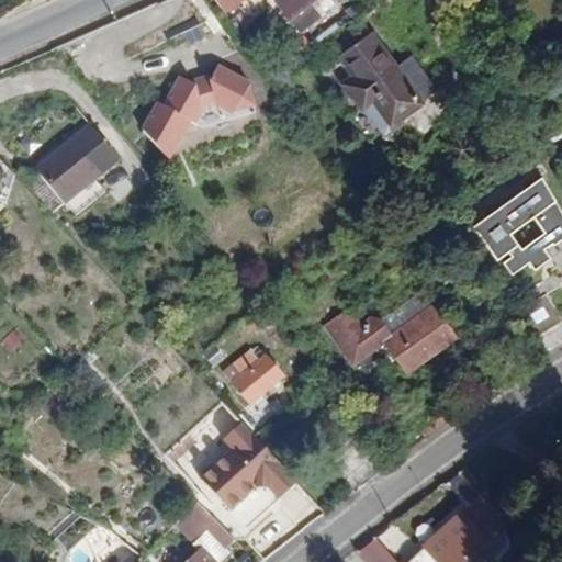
[(217,0),(229,14),(247,0),(217,0)]
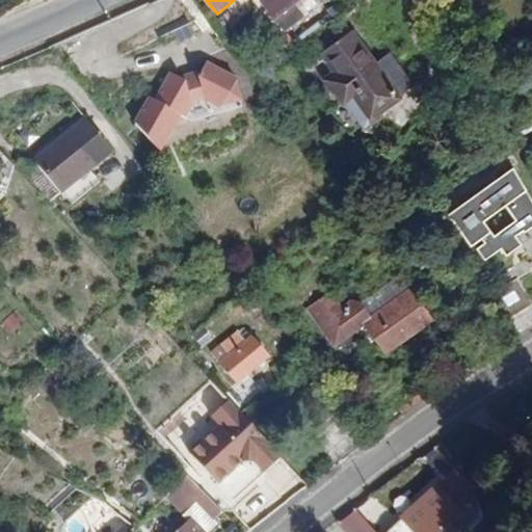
[(265,0),(286,28),(301,18),(293,7),(300,0),(265,0)]
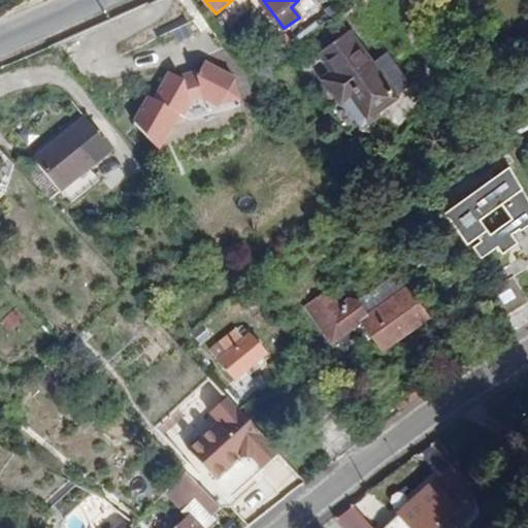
[(374,112),(397,96),(352,33),(323,55),(334,71),(324,78),(342,104),(359,92),(374,112)]
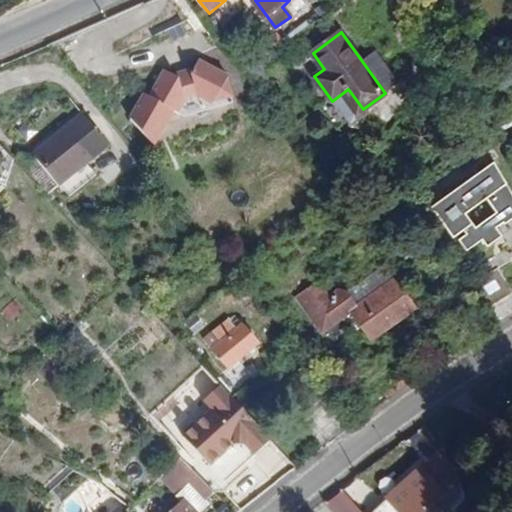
[(145,96),(130,121),(154,146),(175,113),(178,115),(186,103),(201,101),(214,109),(215,106),(233,104),(228,87),(230,85),(200,67),(193,79),(179,82),(166,73),(150,100),(145,96)]
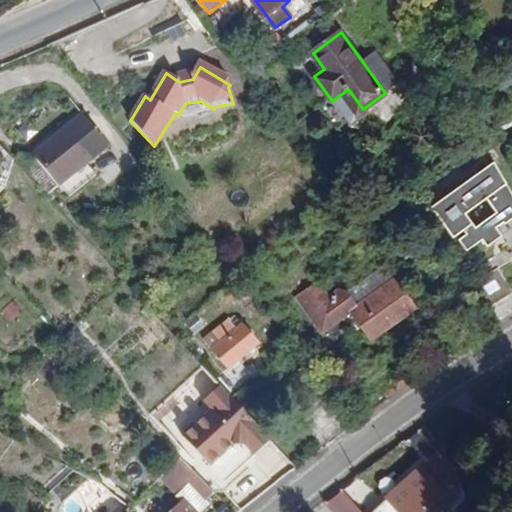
[(201,101),(186,103),(178,115),(181,117),(214,109),(201,101)]
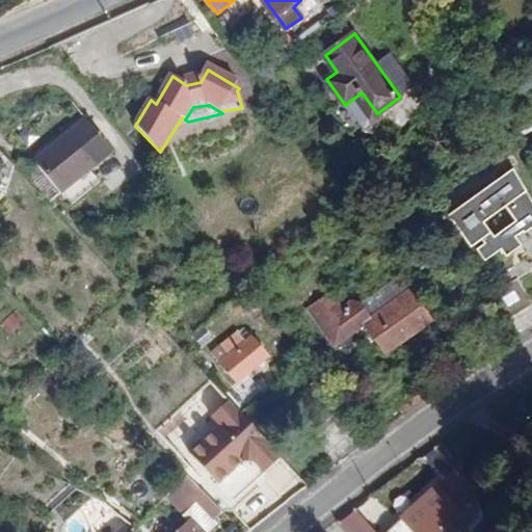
[(115,152),(85,116),(33,160),(63,195),(115,152)]
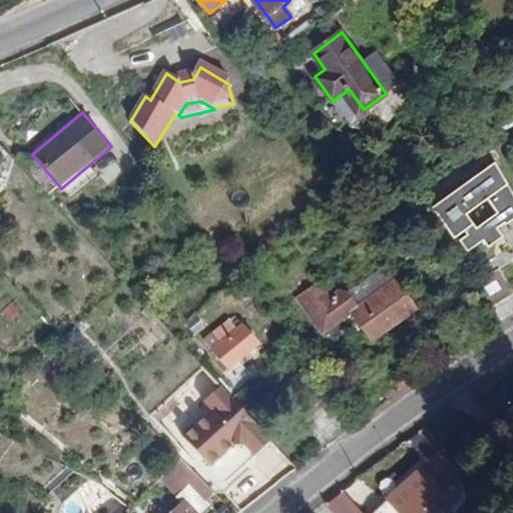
[(512,183),(501,160),(490,167),(512,200),(512,183)]
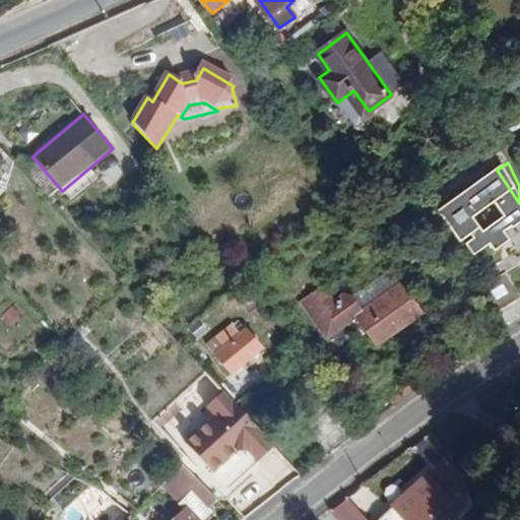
[(475,182),(510,229),(517,224),(518,226),(519,224),(519,203),(497,170),(475,182)]
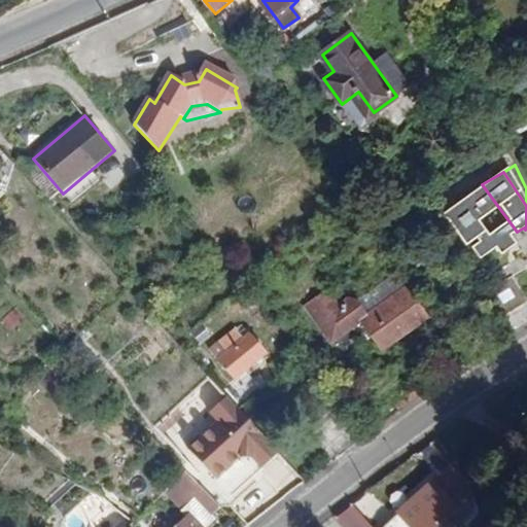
[(504,252),(520,242),(514,234),(517,232),(482,184),(447,206),(466,238),(479,231),(482,237),(473,242),(481,254),(498,244),(504,252)]
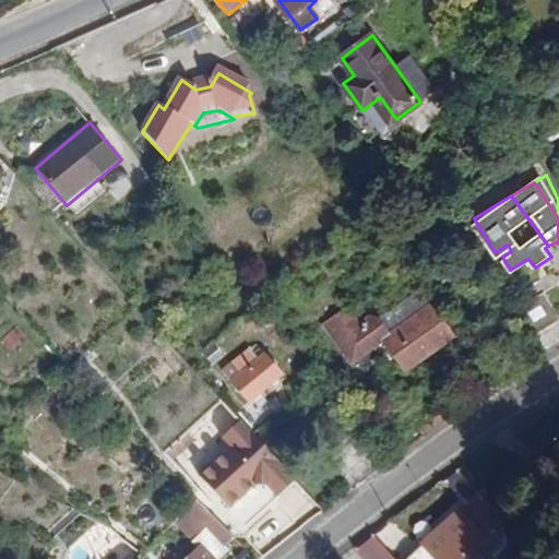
[(178,273),(166,282),(175,293),(187,283),(178,273)]
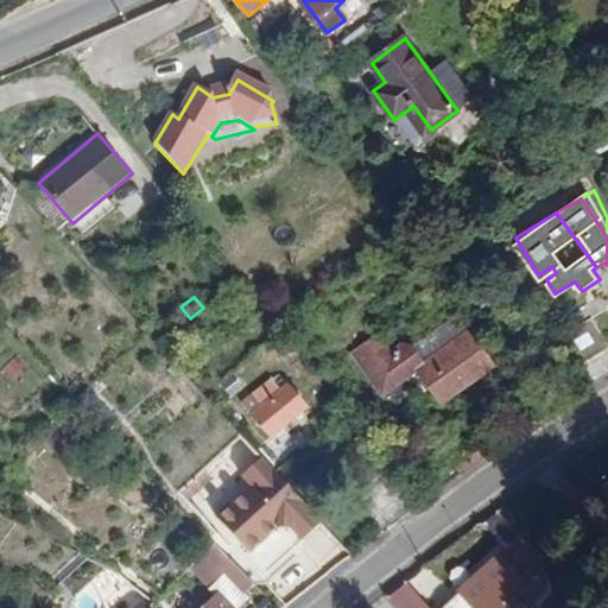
[(580,360),(607,344),(607,343),(593,316),(563,333),(580,360)]
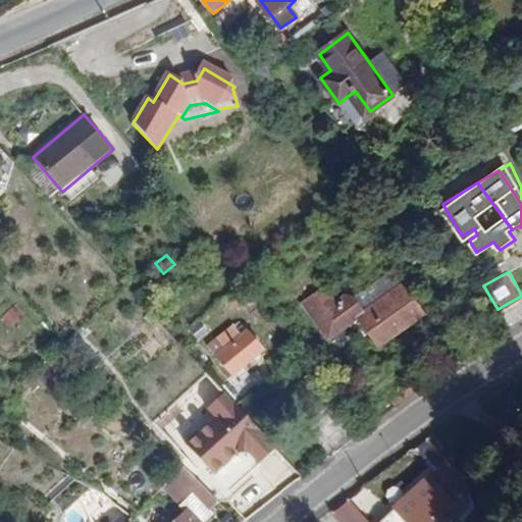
[(357,305),(366,316),(406,286),(396,273),(357,305)]
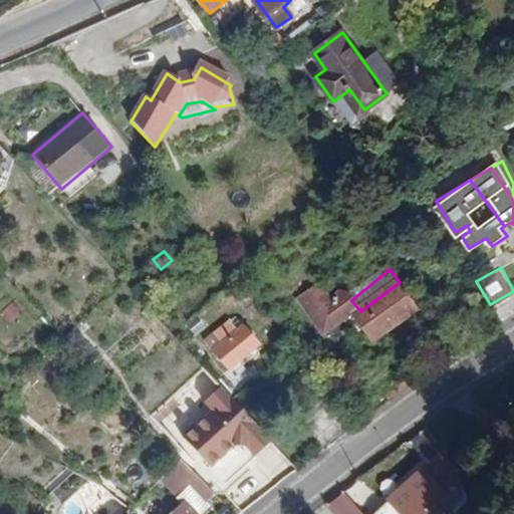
[(400,282),(360,311),(351,300),(346,294),(333,303),(316,282),(295,297),(323,331),(352,309),(374,338),(418,306),(400,282)]
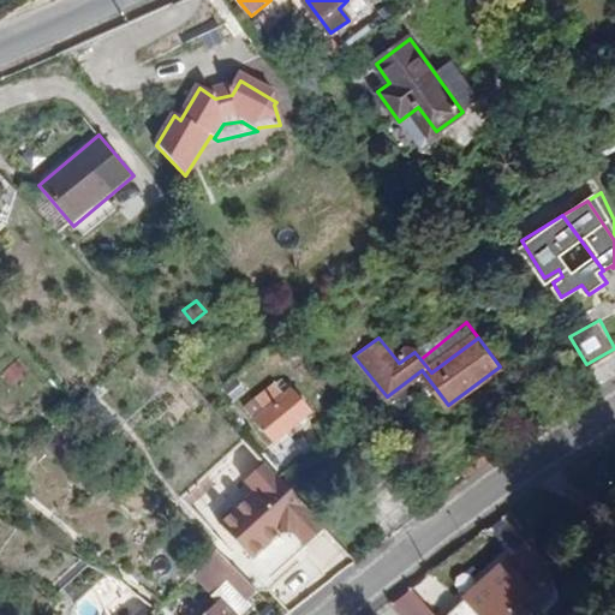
[(293,393),(285,399),(275,388),(260,401),(269,412),(260,421),(276,441),(310,412),(293,393)]
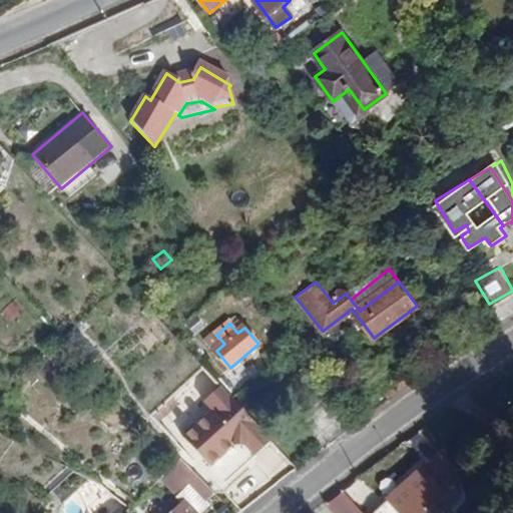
[(222,384),(202,402),(210,411),(180,438),(222,485),(274,440),(222,384)]
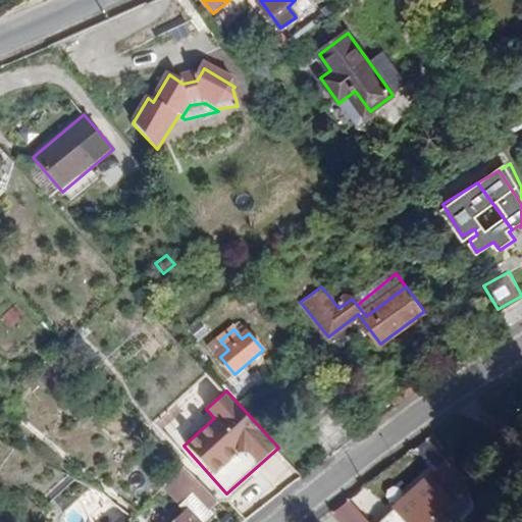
[(471,488),(450,465),(386,521),(437,521),(454,508),(452,506),(471,488)]
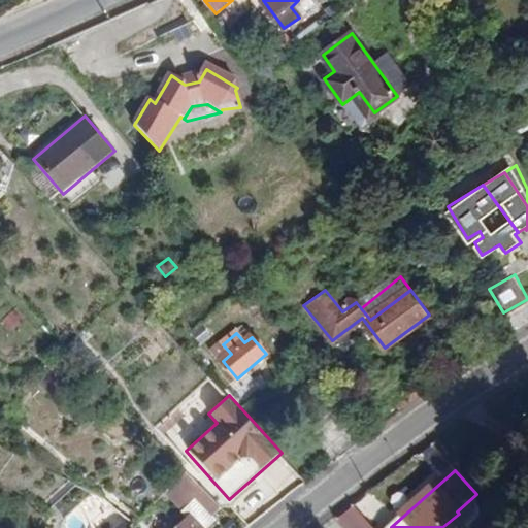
[(208,527),(218,520),(213,516),(222,507),(188,472),(165,495),(189,521),(180,527),(208,527)]
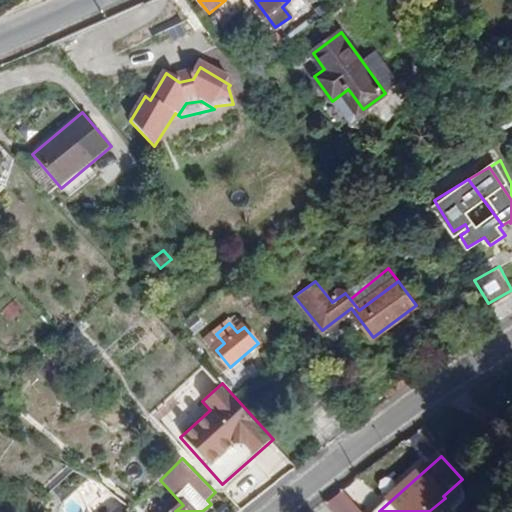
[(360,511),(344,489),(326,502),(333,511),(360,511)]
